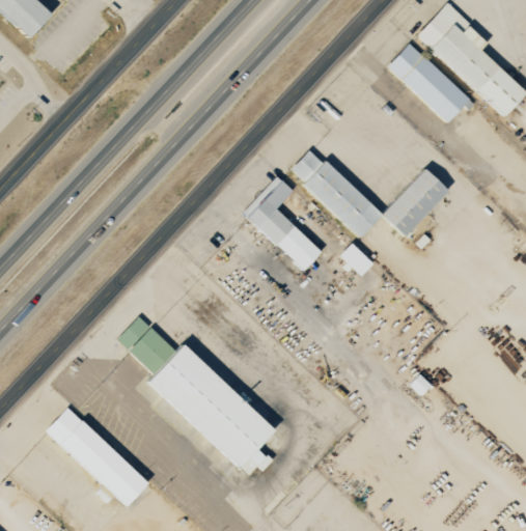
[(51,14),(36,0),(0,0),(0,8),(29,36),(51,14)]
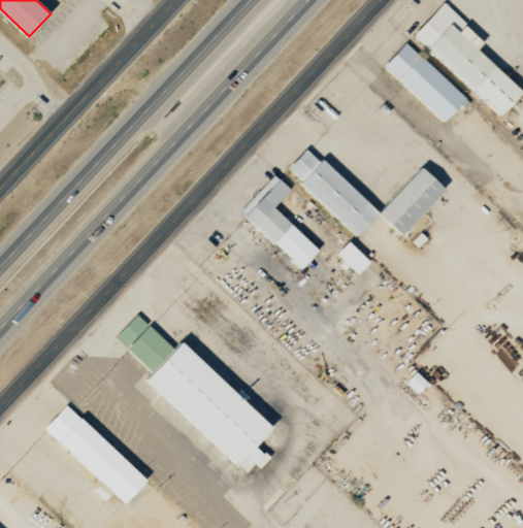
[(479,48),(486,41),(446,3),(416,34),(502,116),(522,94),(522,90),(479,48)]
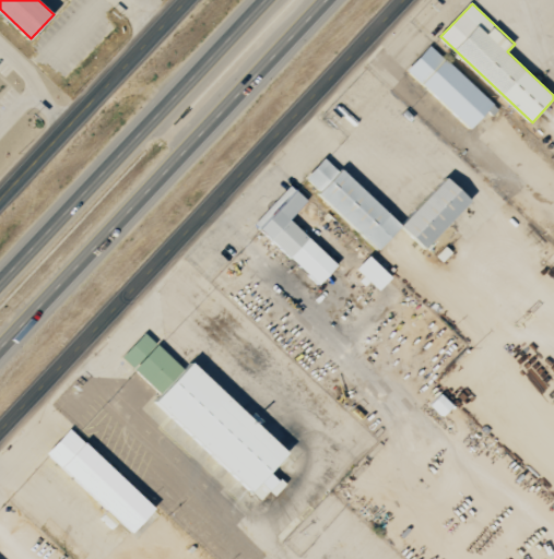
[(495,104),(432,45),(409,70),(472,129),(495,104)]
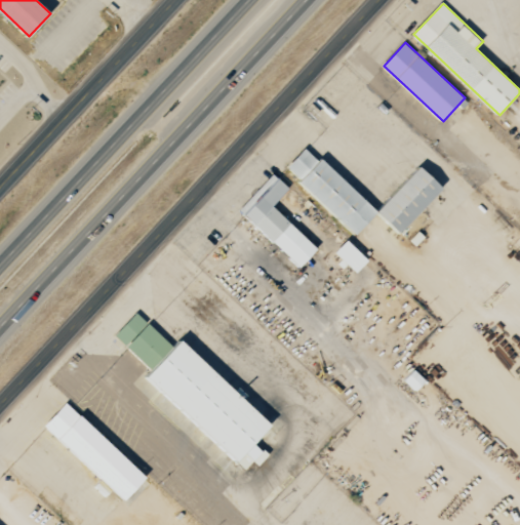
[(287,168),(357,234),(377,211),(308,147),(287,168)]
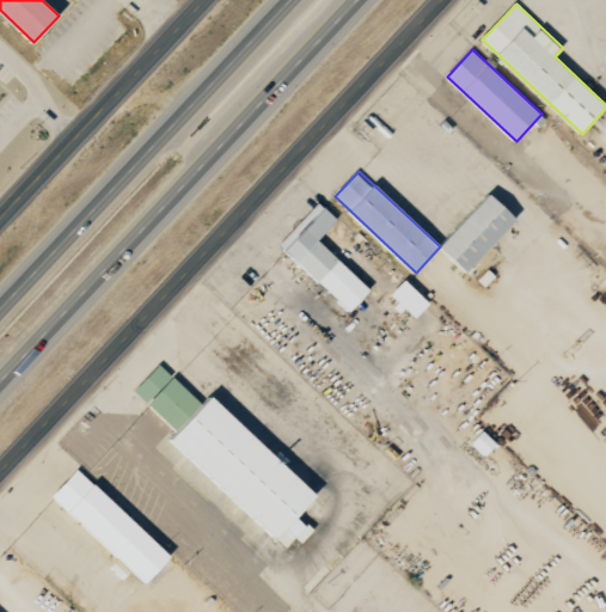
[(440,248),(467,273),(516,219),(490,194),(440,248)]
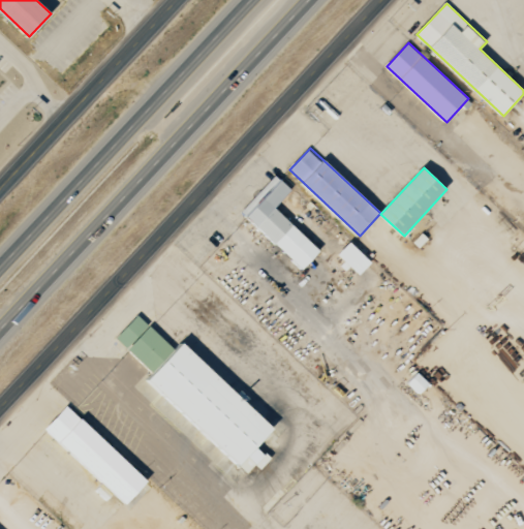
[(304,269),(321,250),(276,208),(293,190),(277,175),(243,212),(304,269)]
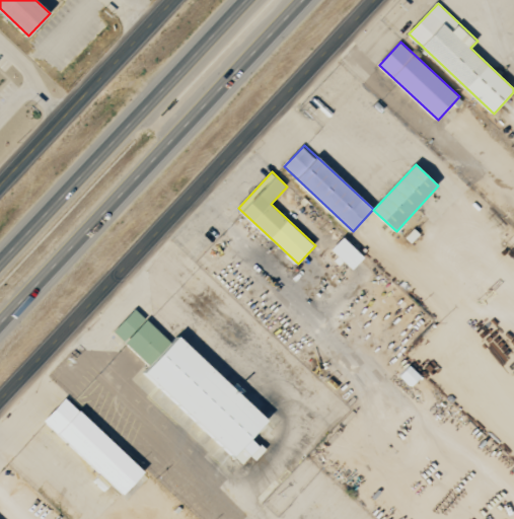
[(353,271),(365,257),(345,237),(332,250),(353,271)]
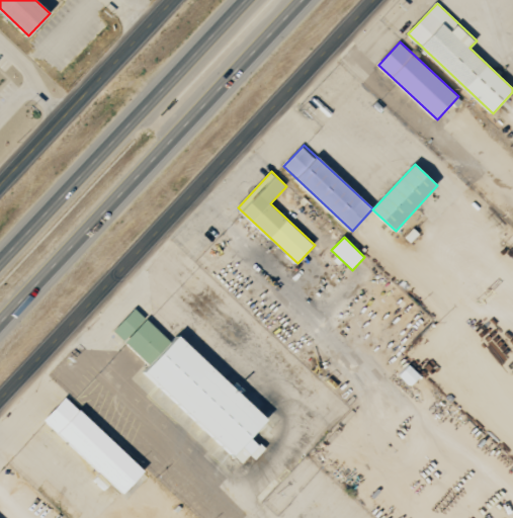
[(178,336),(172,342),(137,309),(115,331),(151,365),(145,372),(243,463),(251,455),(257,460),(266,450),(251,436),(267,419),(178,336)]
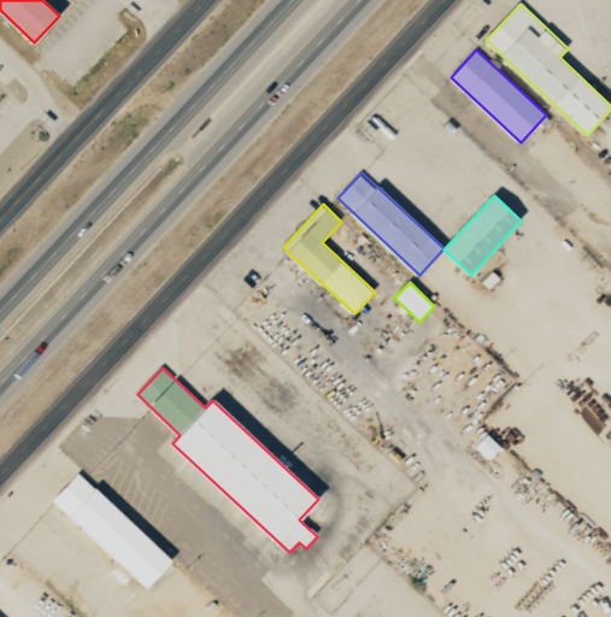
[(491,459),(501,447),(489,435),(477,447),(491,459)]
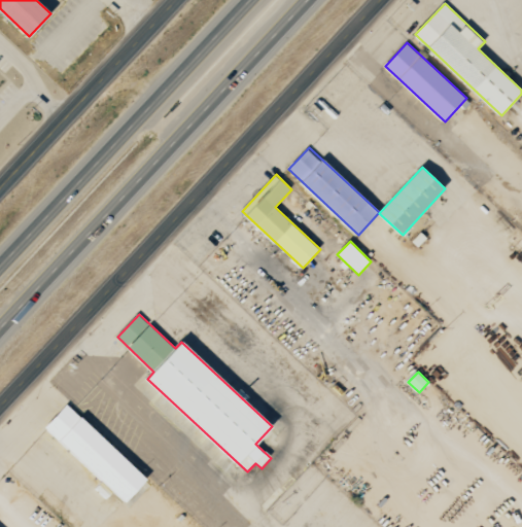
[(147,479),(67,405),(46,427),(104,482),(98,489),(107,498),(113,491),(126,502),(147,479)]
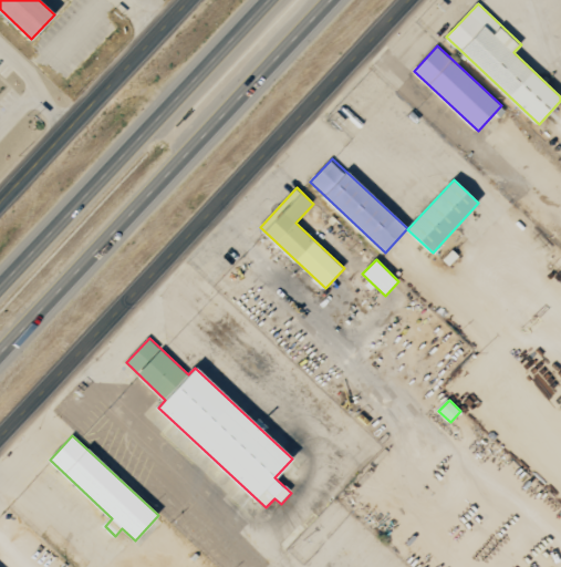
All buildings are outlined.
